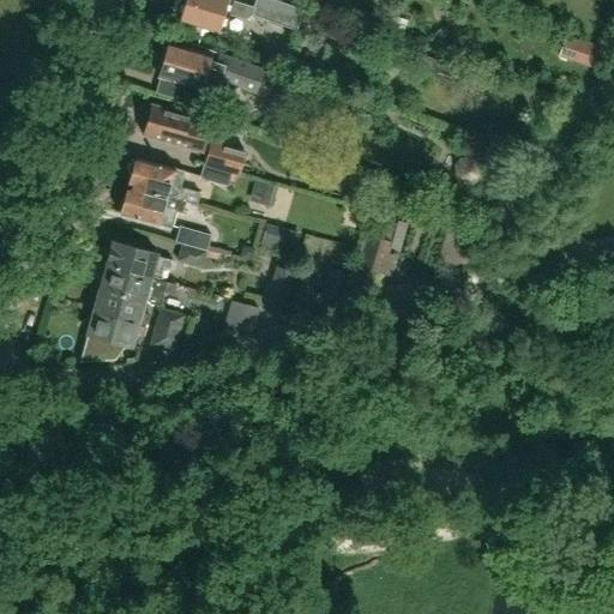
[(254,0),(253,6),(229,0),(179,0),(175,6),(176,17),(178,17),(176,23),(223,35),(229,16),(246,19),(252,14),(296,30),(304,10),(274,0),(254,0)]
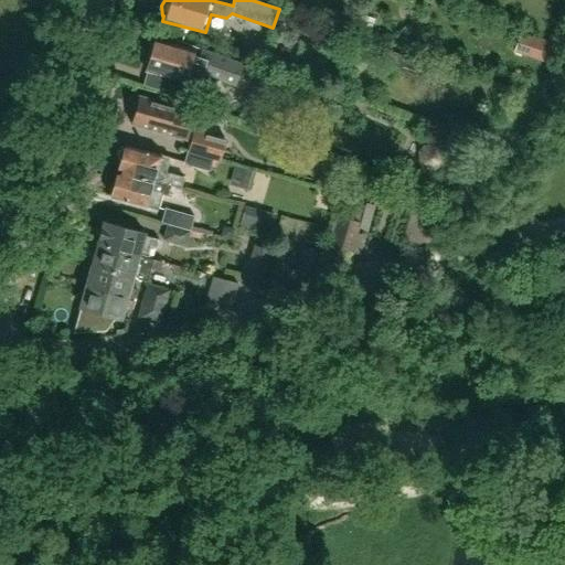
[(356,17),(353,32),(365,35),(370,20),(356,17)]
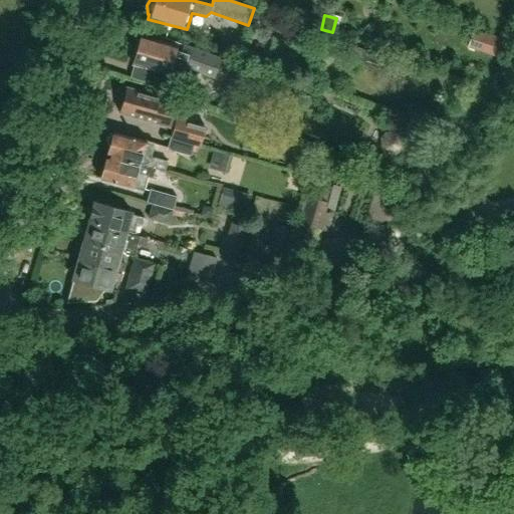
[(467,47),(508,61),(513,43),(474,29),(467,47)]
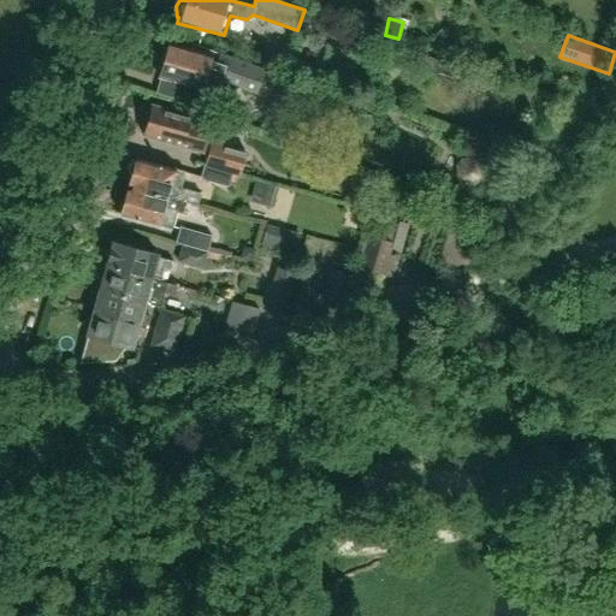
[(265,69),(227,57),(199,46),(197,51),(170,42),(169,48),(165,47),(161,59),(165,60),(160,76),(215,92),(219,81),(226,84),(231,92),(240,89),(256,94),(265,69)]
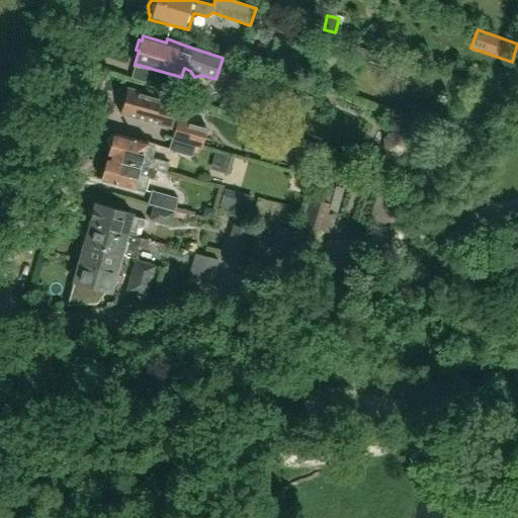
[(189,109),(159,100),(159,99),(140,93),(141,91),(127,87),(126,89),(123,90),(121,97),(123,100),(119,114),(171,128),(172,124),(176,125),(173,138),(202,147),(207,127),(186,120),(189,109)]
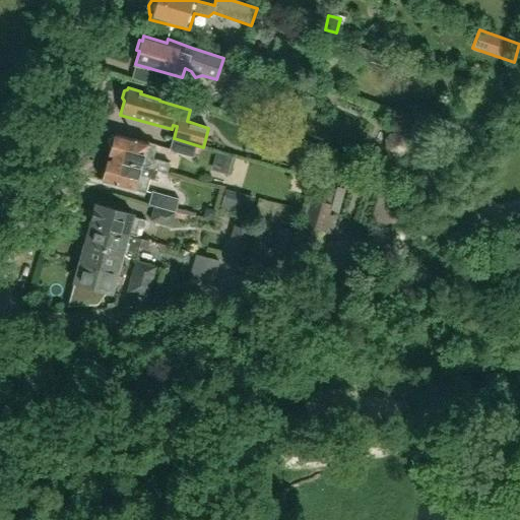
[(108,155),(111,156),(157,169),(156,171),(167,173),(169,164),(152,159),(156,145),(148,143),(149,141),(114,132),(113,136),(110,137),(108,144),(110,145),(108,155)]
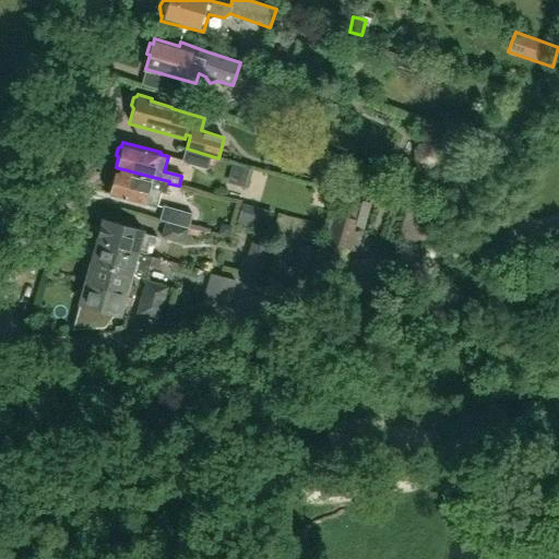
[(212,166),(214,157),(185,149),(181,162),(207,170),(209,165),(212,166)]
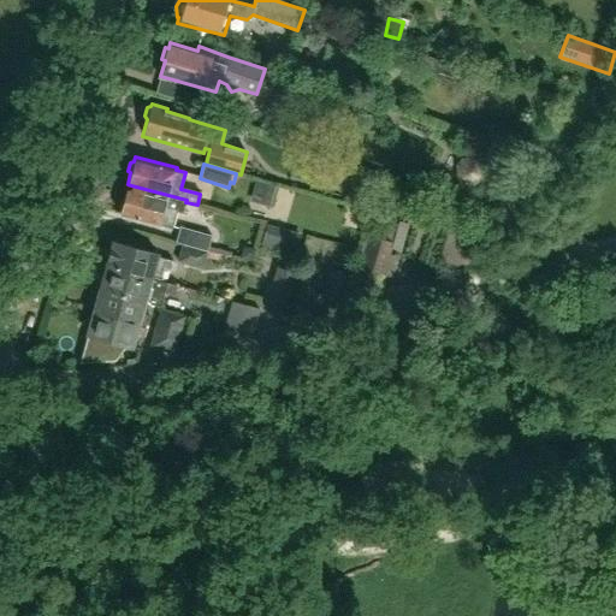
[(253,183),(250,209),(280,212),(282,185),(253,183)]
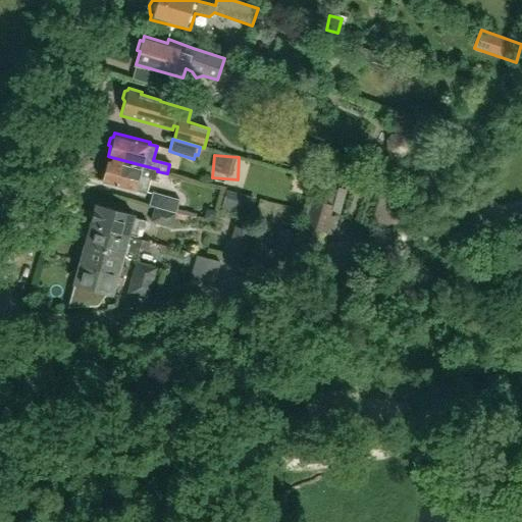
[(158,169),(111,157),(110,161),(107,160),(104,169),(102,170),(100,176),(102,178),(100,183),(136,193),(136,192),(146,194),(150,179),(155,181),(157,171),(158,169)]
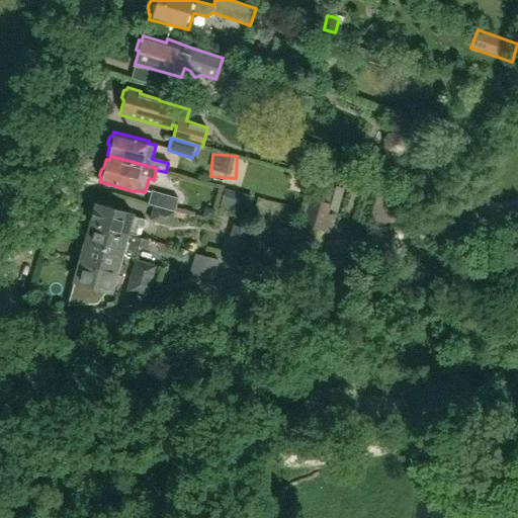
[(330,233),(335,217),(328,213),(329,209),(336,211),(343,188),(320,181),(318,186),(314,184),(310,198),(307,197),(298,224),(330,233)]
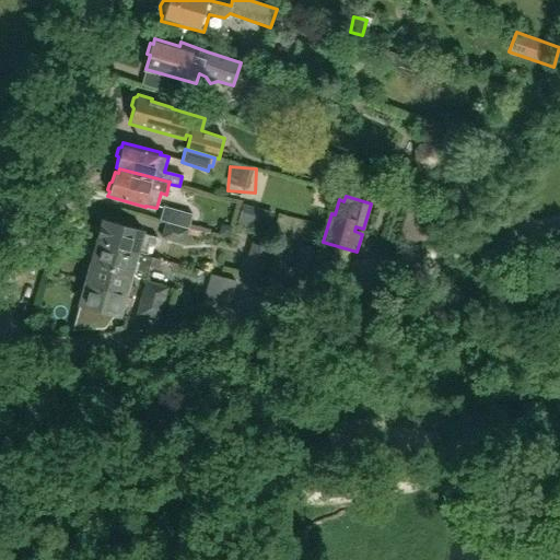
[(270,230),(275,213),(244,203),(240,220),(270,230)]
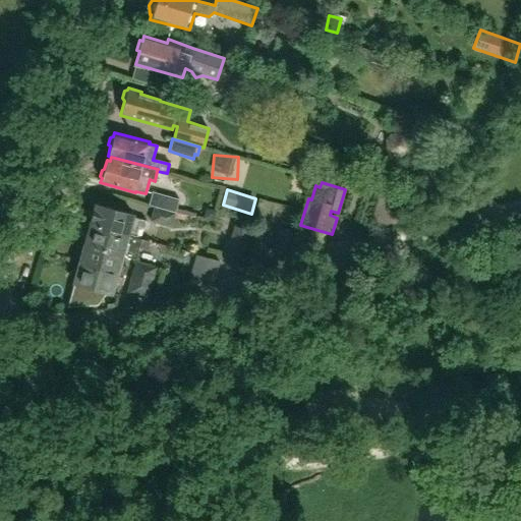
[(153,190),(150,203),(194,216),(195,214),(176,209),(179,198),(153,190)]
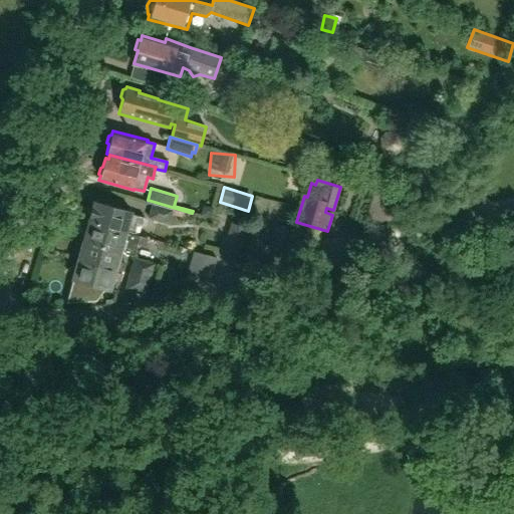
[(145,218),(130,214),(131,210),(94,200),(92,205),(90,206),(88,211),(90,215),(89,220),(135,233),(139,234),(139,233),(136,232),(137,226),(143,227),(145,218)]
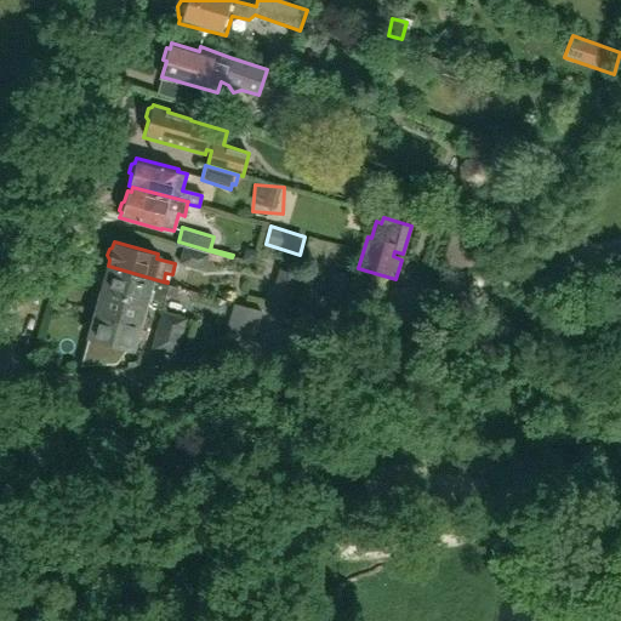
[(232,258),(232,257),(178,241),(177,245),(183,246),(178,265),(204,272),(209,252),(232,258)]
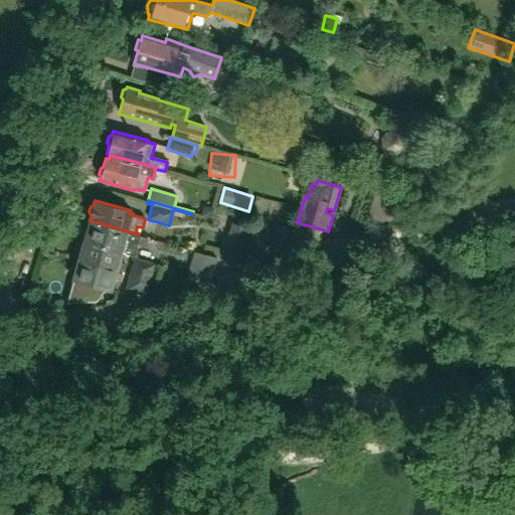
[(202,214),(200,218),(209,220),(211,212),(207,211),(202,214)]
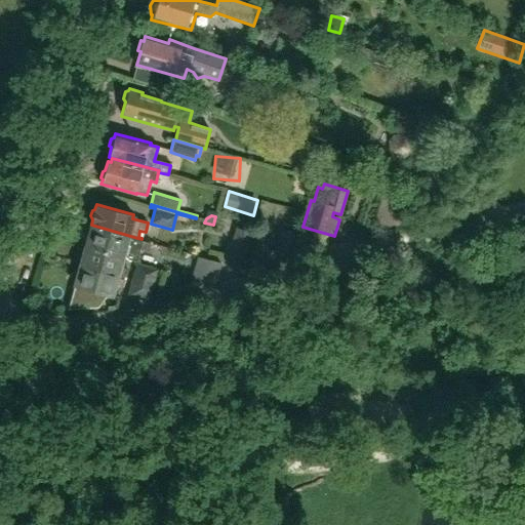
[(136,258),(138,249),(148,252),(150,244),(137,240),(137,238),(91,225),(85,245),(122,254),(136,258)]
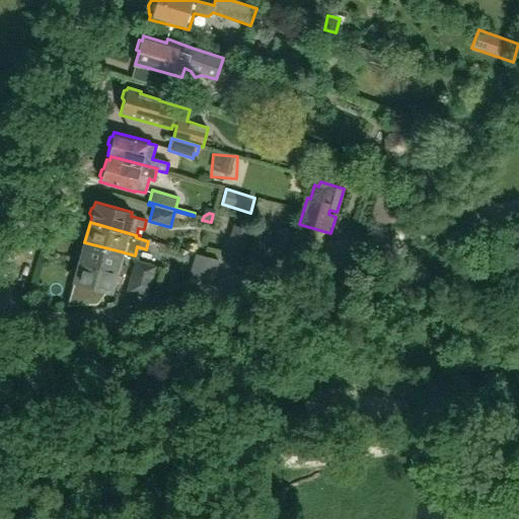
[(238,260),(247,230),(234,226),(225,255),(238,260)]
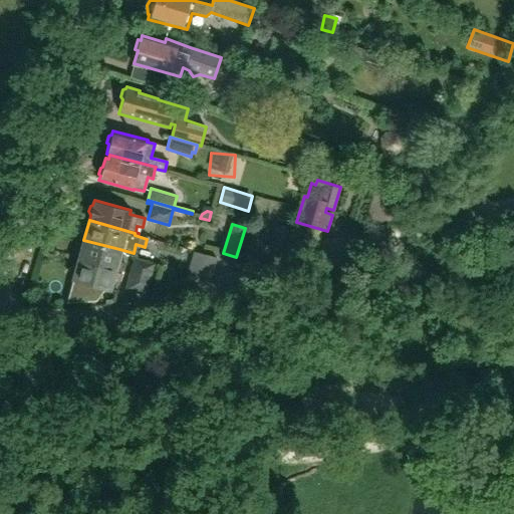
[(285,253),(293,229),(276,224),(269,248),(285,253)]
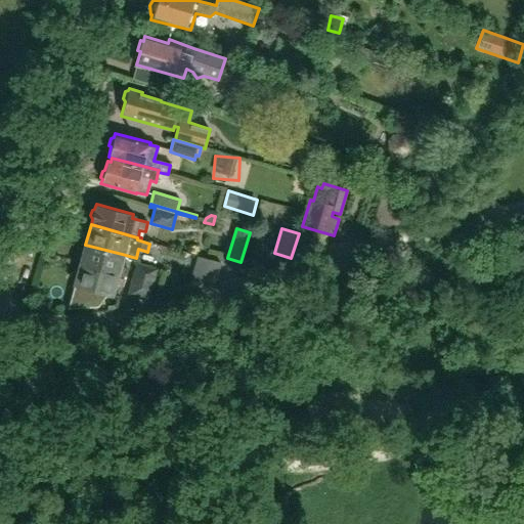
[(264,268),(271,238),(253,233),(246,264),(264,268)]
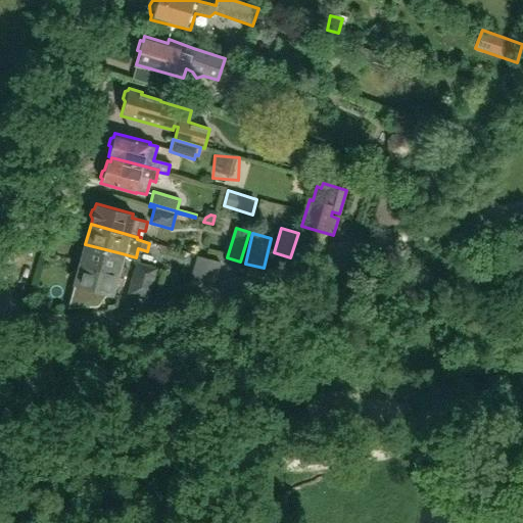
[(121,259),(122,253),(85,244),(80,265),(123,275),(125,266),(120,264),(121,259)]
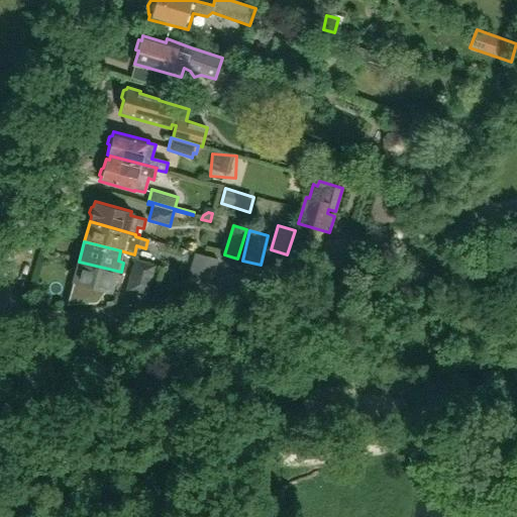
[(216,261),(195,254),(187,285),(211,279),(216,261)]
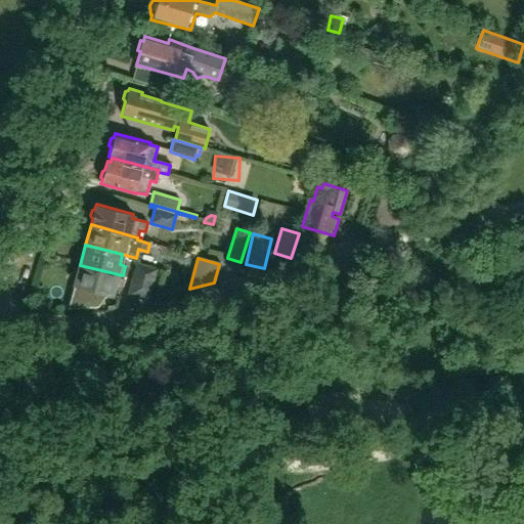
[(136,263),(132,276),(153,281),(157,269),(136,263)]
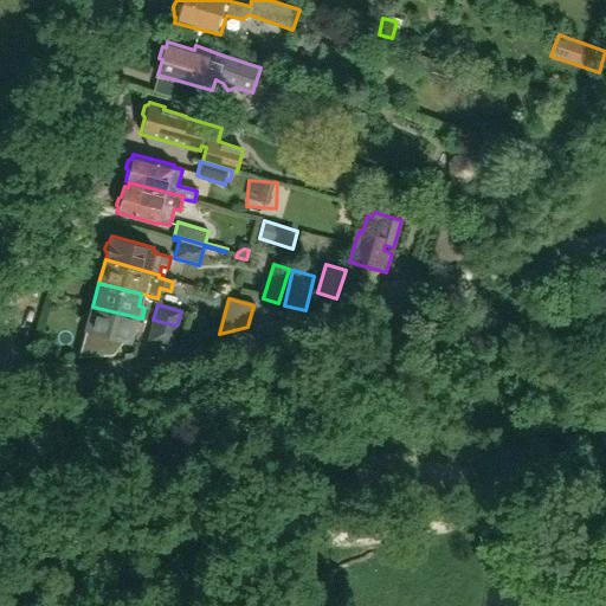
[(140,329),(142,318),(92,307),(83,342),(101,347),(104,333),(129,340),(131,331),(139,333),(140,329)]
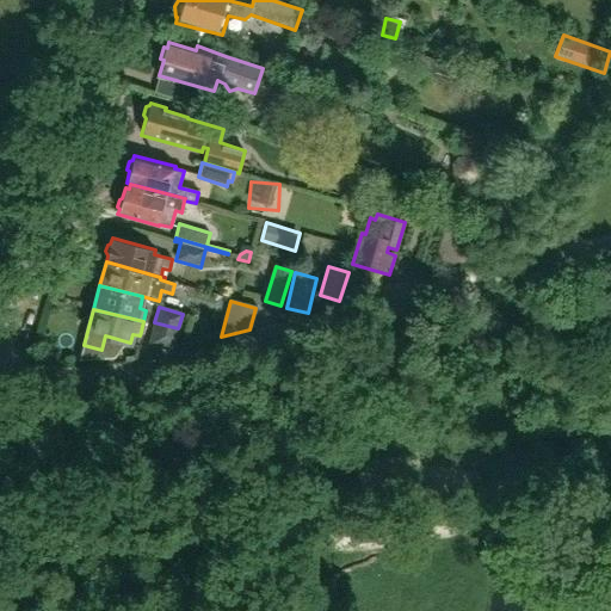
[(149,341),(173,349),(178,328),(154,322),(149,341)]
